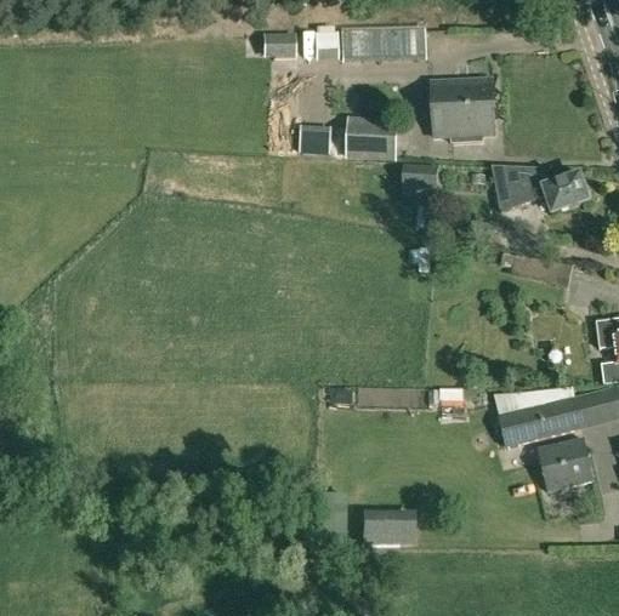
[(339,35),(340,58),(421,56),(421,50),(420,32),(339,35)]
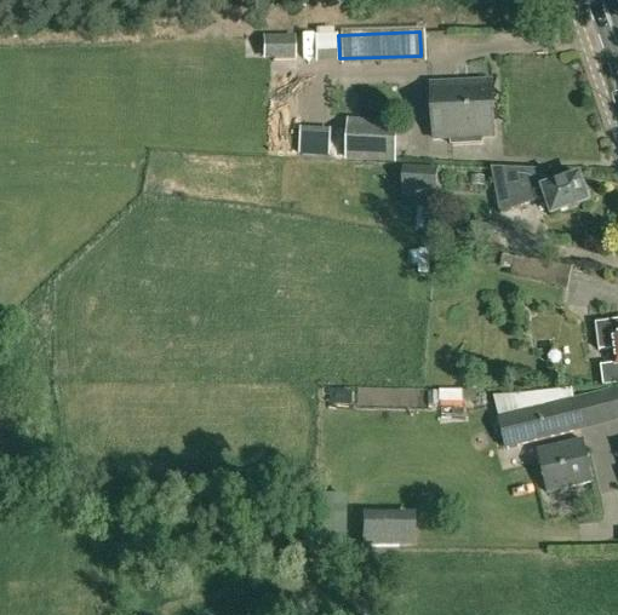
[(313,35),(313,59),(335,58),(335,34),(313,35)]
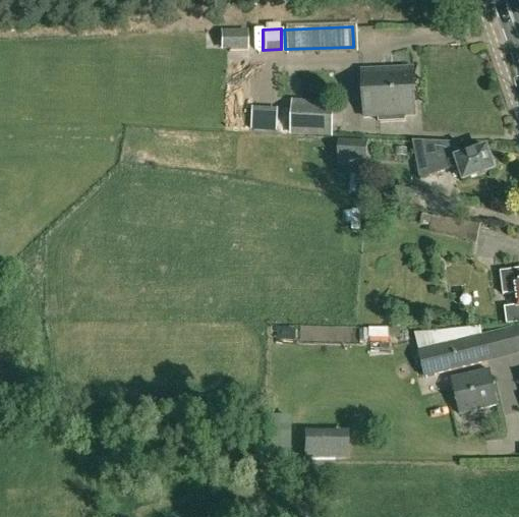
[(376,119),(386,118),(403,117),(403,112),(413,111),(411,66),(360,68),(363,114),(376,113),(376,119)]
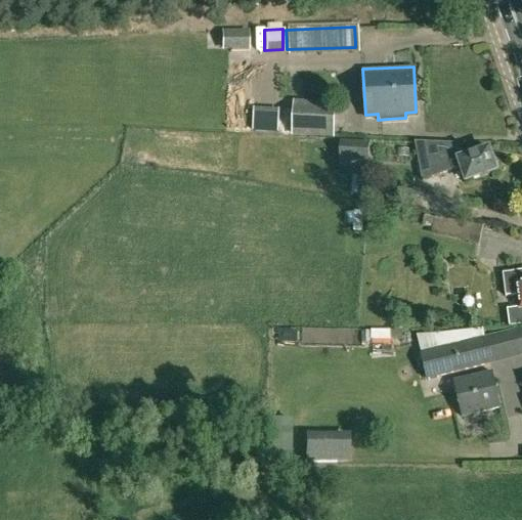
[(291,131),(332,133),(334,99),(293,97),(291,131)]
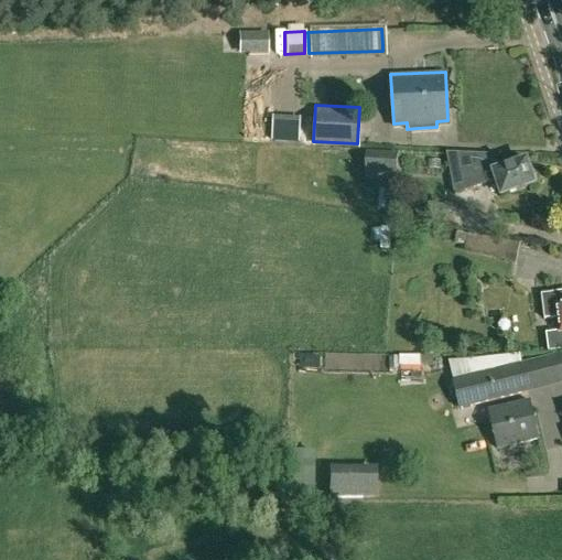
[(363,171),(395,171),(396,150),(365,148),(363,171)]
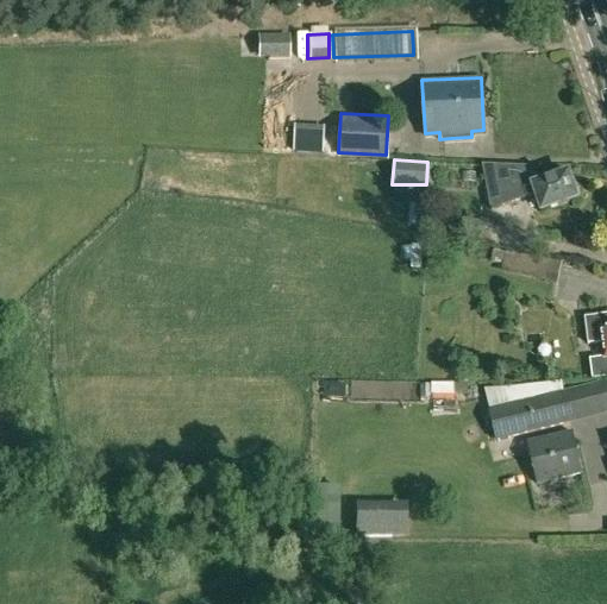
[(536,174),(533,164),(480,161),(490,205),(534,192),(539,207),(577,196),(575,192),(577,189),(575,181),(573,181),(569,170),(550,175),(548,170),(536,174)]
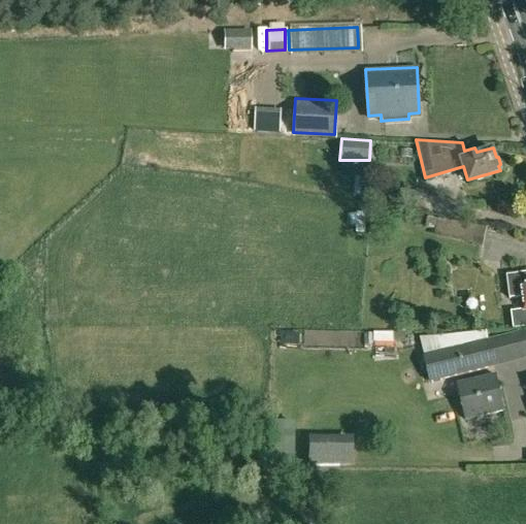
[(425,213),(424,224),(434,225),(435,215),(425,213)]
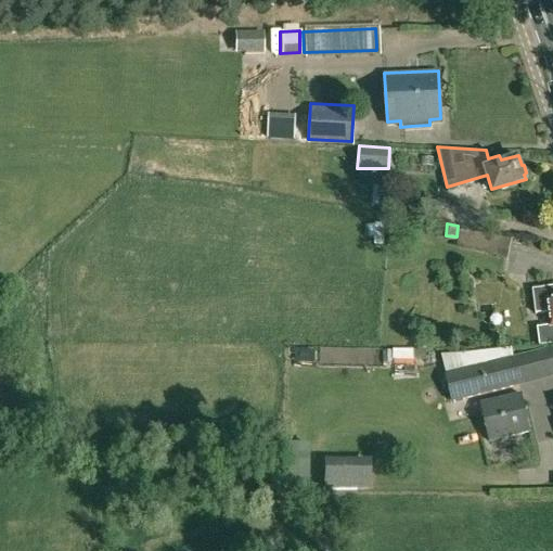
[(481,251),(485,230),(458,226),(457,236),(454,246),(481,251)]
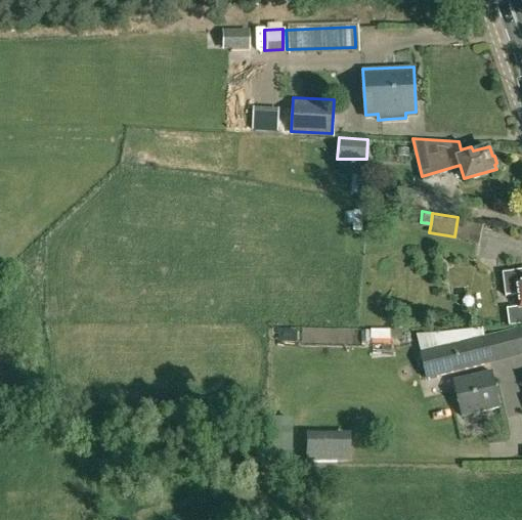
[(521,267),(501,270),(503,294),(517,293),(518,305),(506,306),(507,323),(521,321),(521,267)]
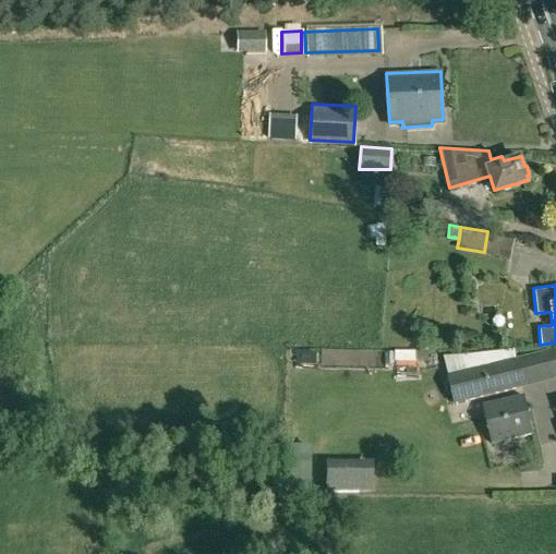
[(520,384),(514,357),(446,373),(454,400),(520,384)]
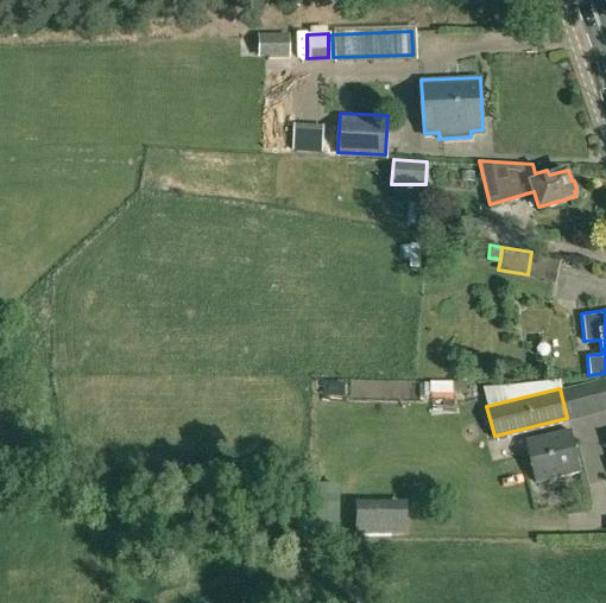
[(536,481),(580,469),(569,427),(525,438),(536,481)]
